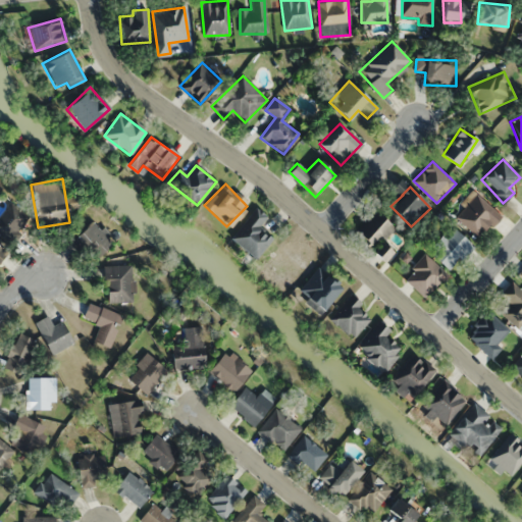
[(453,214),(476,239),(499,218),(475,194),(453,214)]
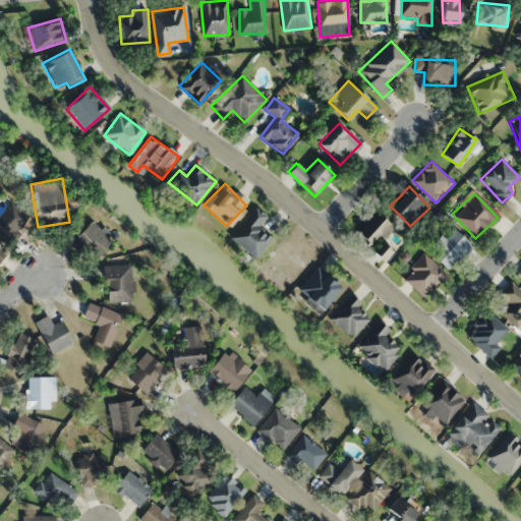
[(0,233),(7,241),(33,218),(16,200),(0,215),(0,233)]
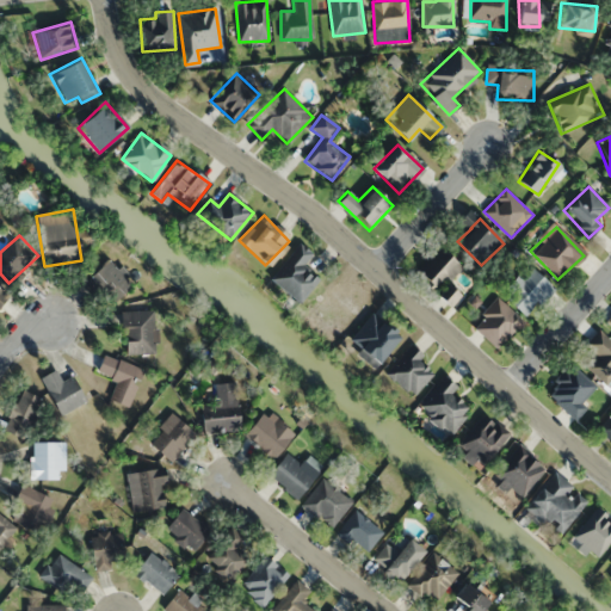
[(313,254),(297,244),(270,281),(300,303),(318,279),(302,267),(313,254)]
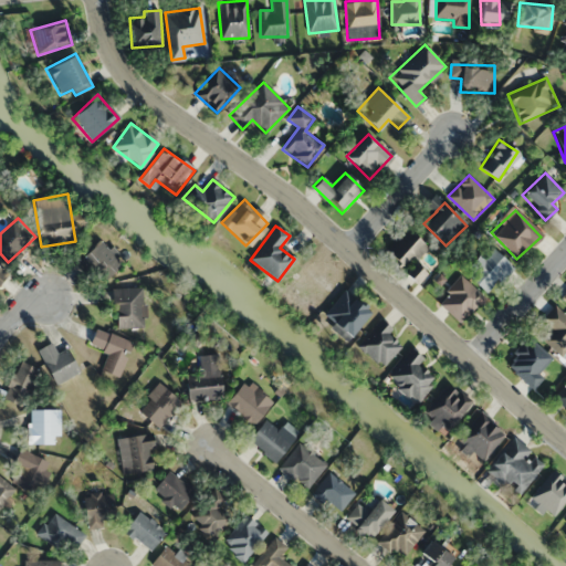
[(417,285),(427,275),(415,263),(428,249),(408,229),(385,252),(417,285)]
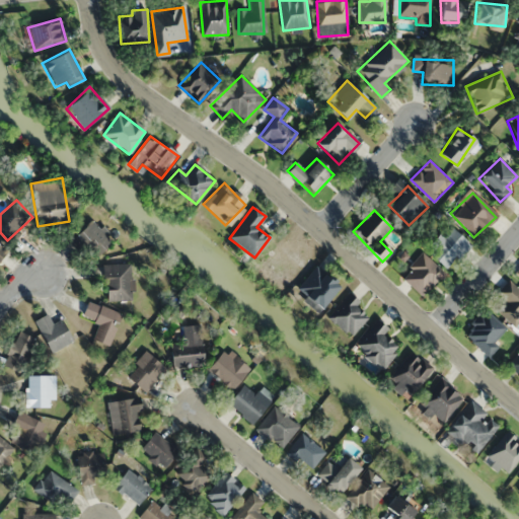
[(70,241),(79,250),(84,245),(96,257),(114,238),(92,218),(70,241)]
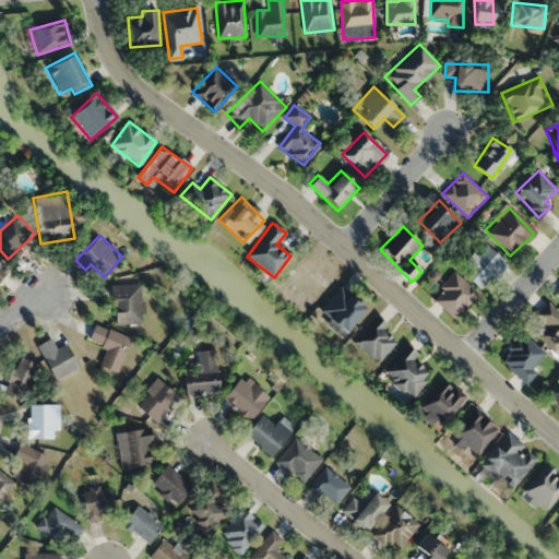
[(506,264),(486,244),(460,270),(479,289),(506,264)]
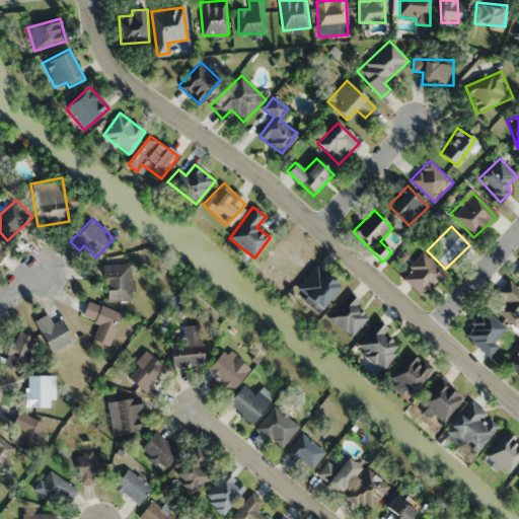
[(444,275),(423,253),(400,277),(422,297),(444,275)]
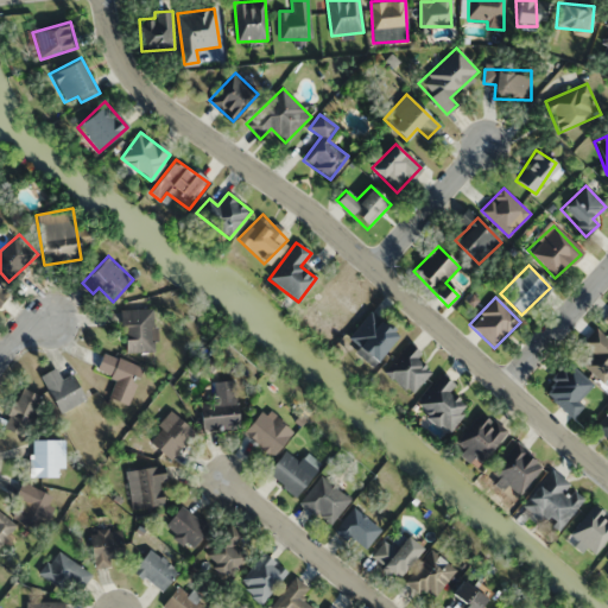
[(153,309),(122,309),(122,353),(153,353),(153,309)]
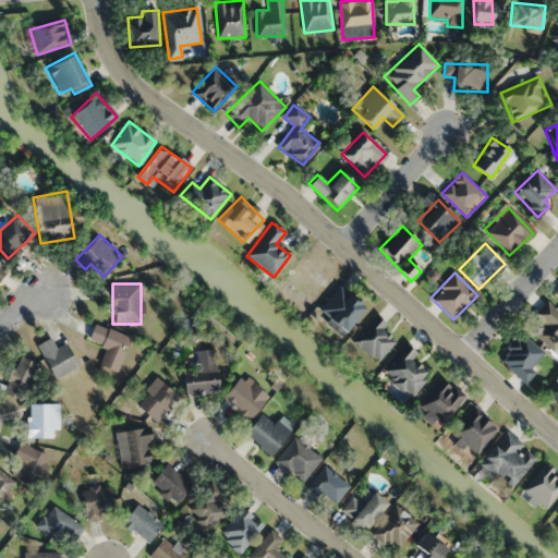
[(317,312),(341,334),(363,307),(339,287),(317,312)]
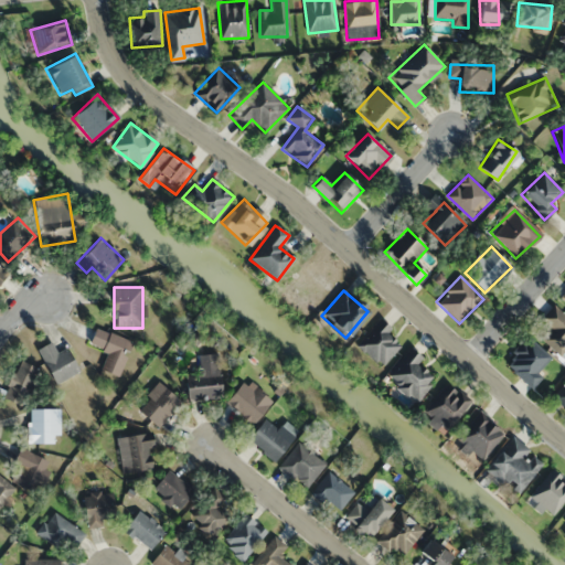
[(564,315),(554,305),(541,319),(552,329),(542,339),(563,359),(564,356),(564,315)]
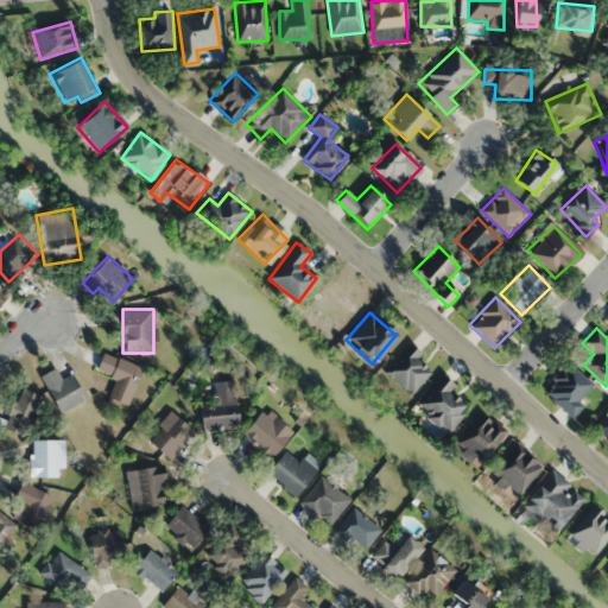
[(384,371),(410,396),(435,369),(410,344),(384,371)]
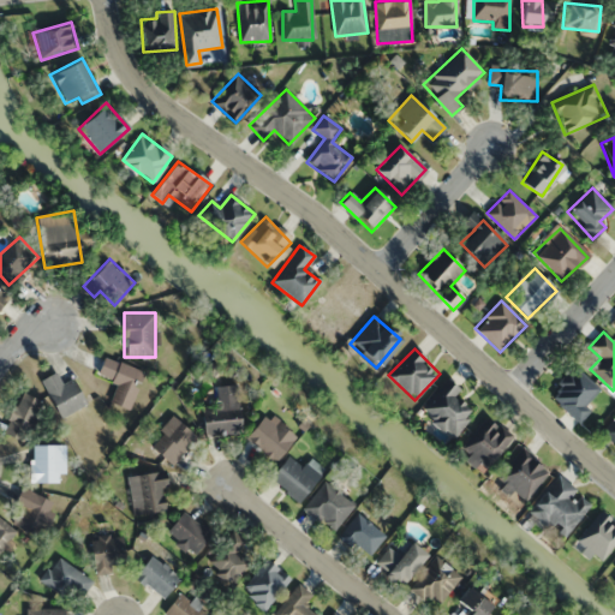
[(97,376),(117,382),(109,405),(130,412),(142,371),(102,358),(97,376)]
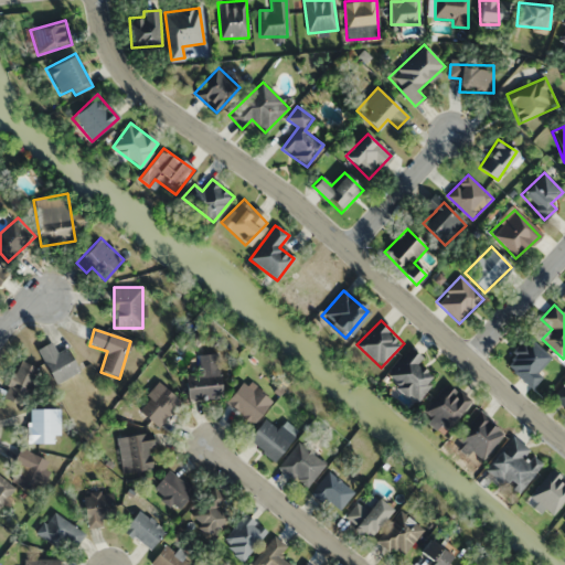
[(529,387),(554,362),(528,337),(503,361),(529,387)]
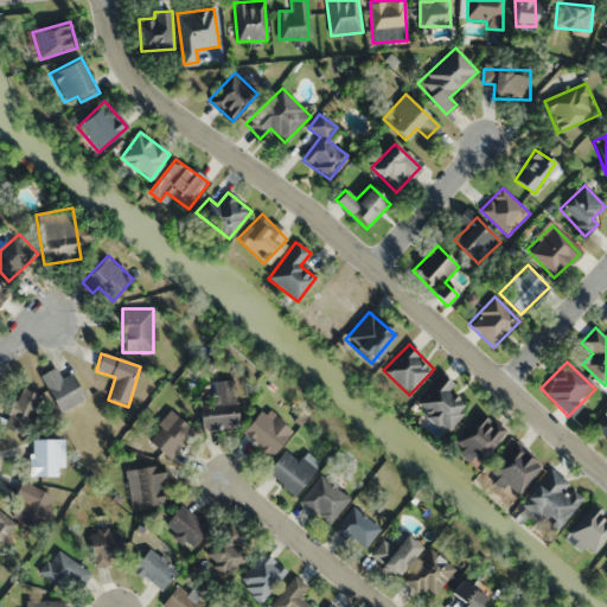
[(62,378),(55,366),(38,376),(61,413),(84,398),(70,374),(62,378)]
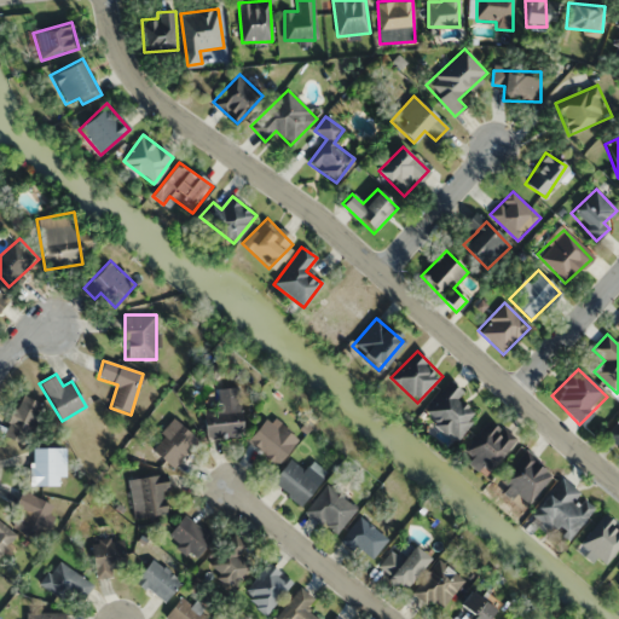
[(462,394),(451,382),(422,409),(452,441),(476,418),(458,398),(462,394)]
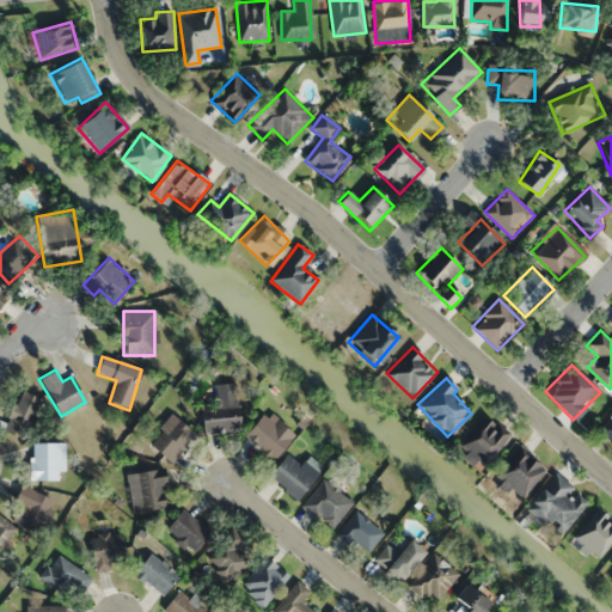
[(200,404),(201,434),(239,433),(237,384),(216,385),(216,404),(200,404)]
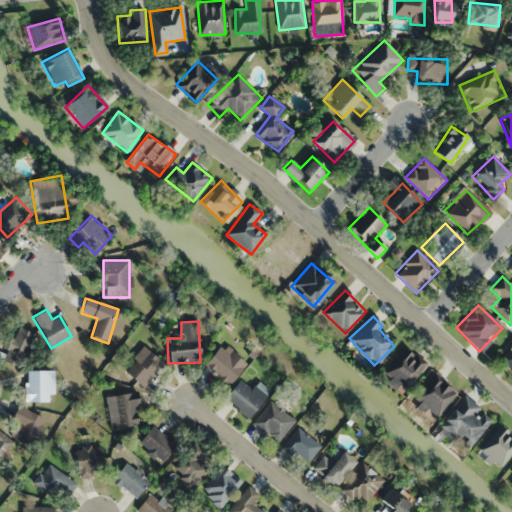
[(37,336),(18,326),(1,360),(20,369),(37,336)]
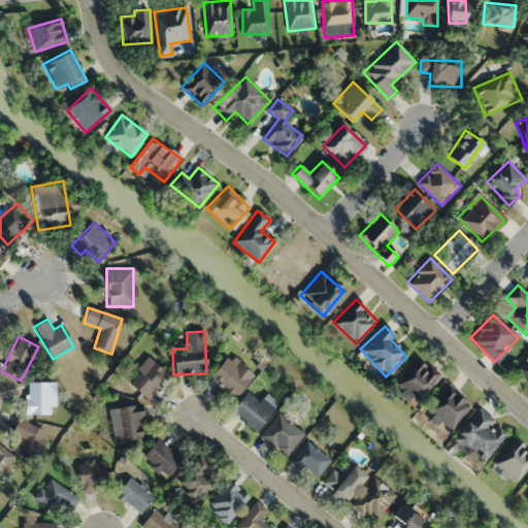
[(253,376),(229,355),(211,375),(235,396),(253,376)]
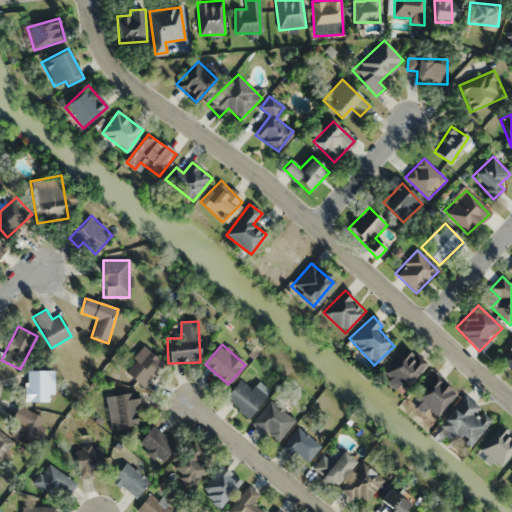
[(146,388),(163,361),(141,348),(124,375),(146,388)]
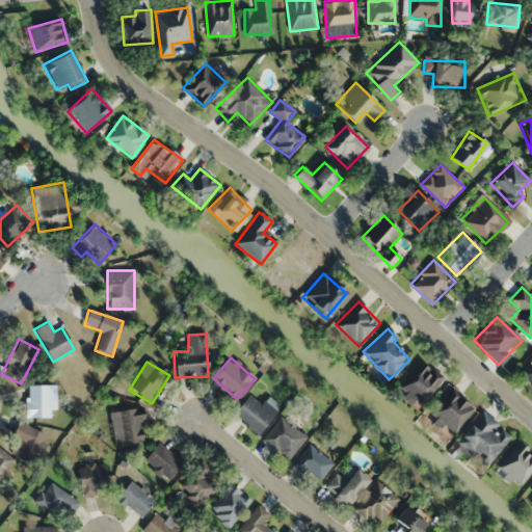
[(422,406),(442,378),(419,362),(398,389),(422,406)]
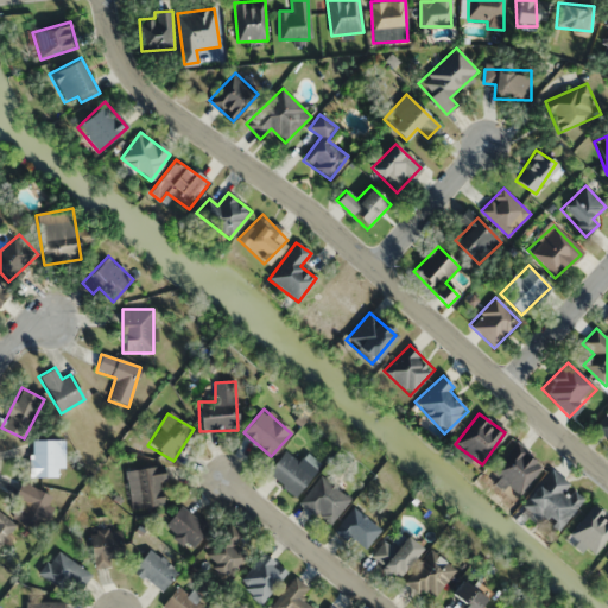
[(607,413),(607,415),(595,428),(607,439),(607,413)]
